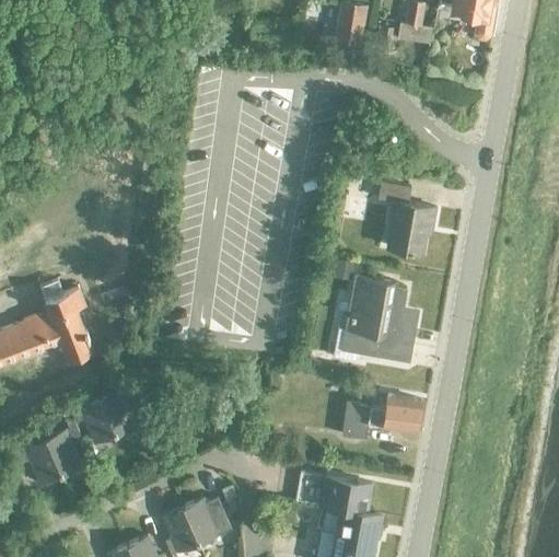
[(439,0),(439,3),(451,6),(450,9),(477,14),(474,34),(477,41),(485,42),(491,37),(497,0),(439,0)]
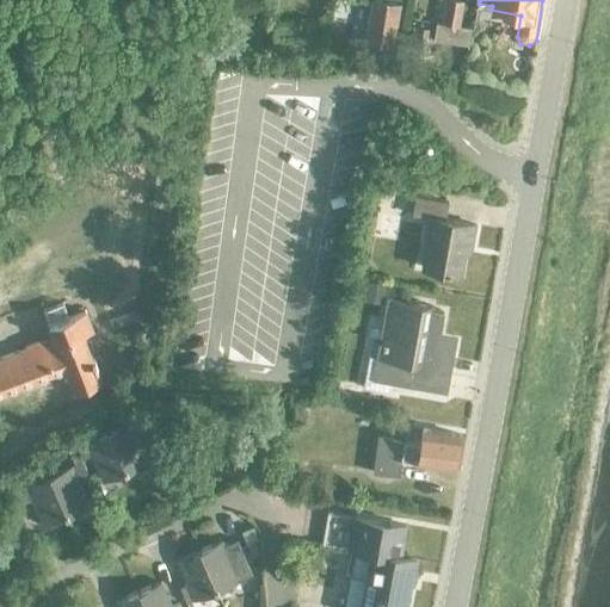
[(467,49),(469,32),(457,30),(462,5),(445,1),(441,28),(435,26),(431,43),(467,49)]
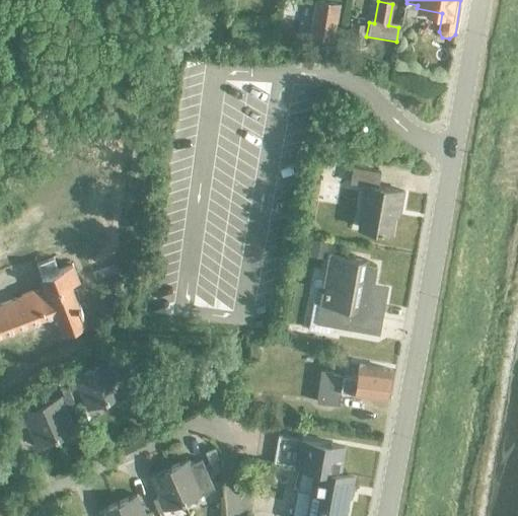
[(334,43),(340,8),(315,5),(309,40),(334,43)]
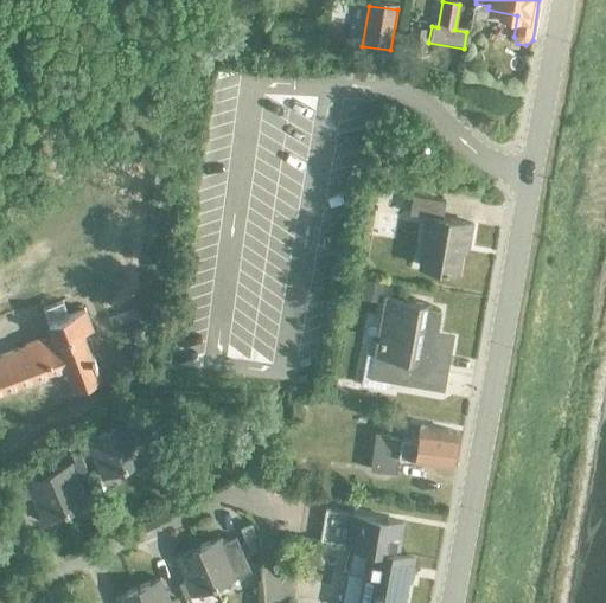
[(408,29),(404,50),(421,52),(425,32),(408,29)]
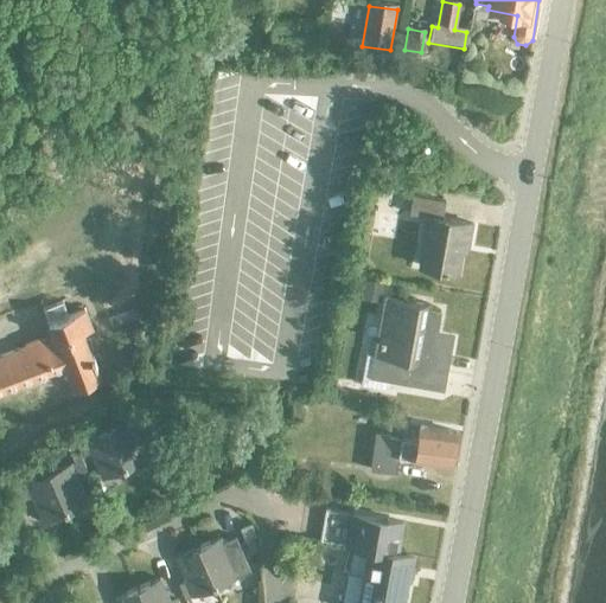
[(469,248),(472,228),(442,222),(446,205),(413,199),(410,218),(427,222),(419,269),(457,275),(461,247),(469,248)]
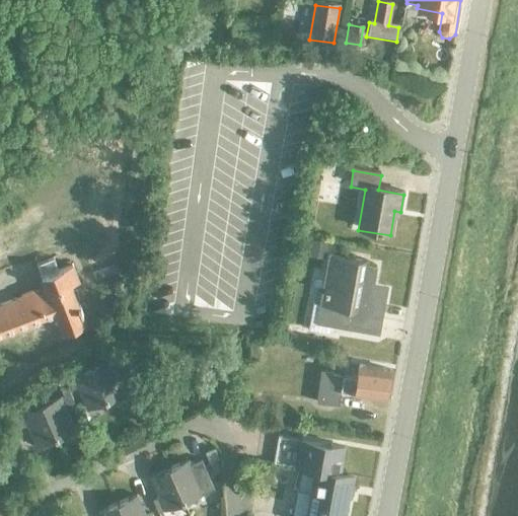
[(311,245),(309,262),(325,264),(328,247),(311,245)]
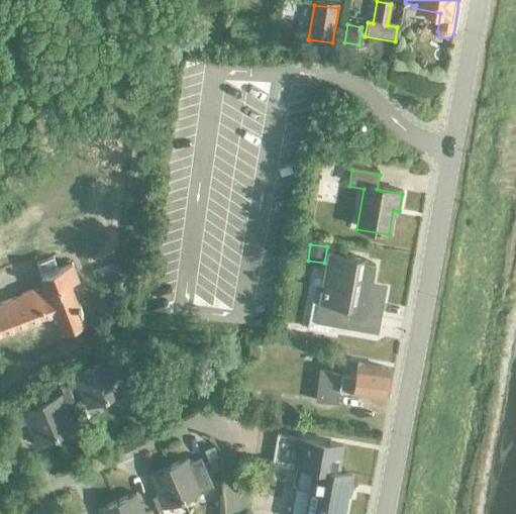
[(308,330),(328,334),(329,325),(375,333),(381,298),(370,296),(375,268),(364,266),(364,263),(328,255),(320,306),(313,305),(308,330)]
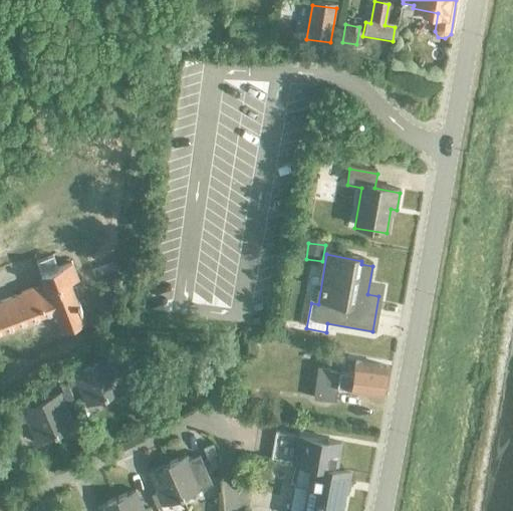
[(21,297),(0,305),(0,335),(4,334),(3,332),(54,313),(61,332),(84,324),(70,285),(77,282),(70,265),(57,270),(52,258),(35,264),(43,285),(20,294),(21,297)]
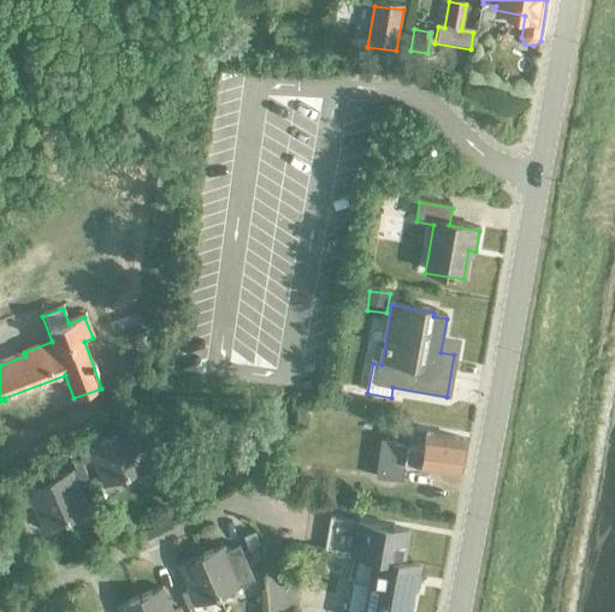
[(143,316),(111,328),(116,338),(147,326),(143,316)]
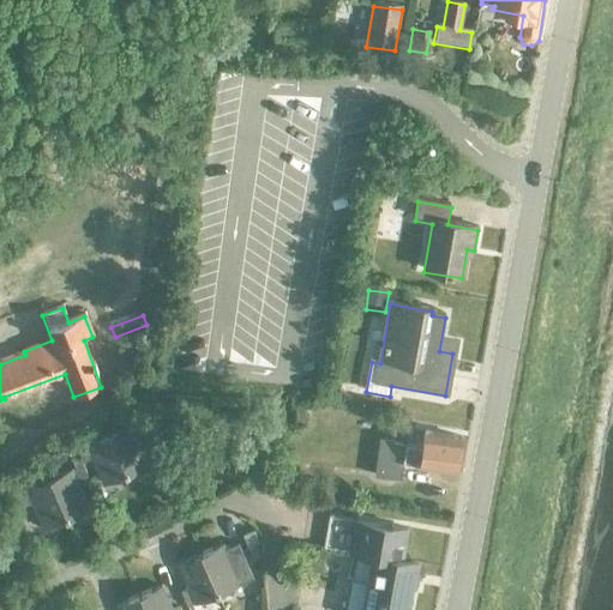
[(296,417),(294,430),(306,432),(308,418),(296,417)]
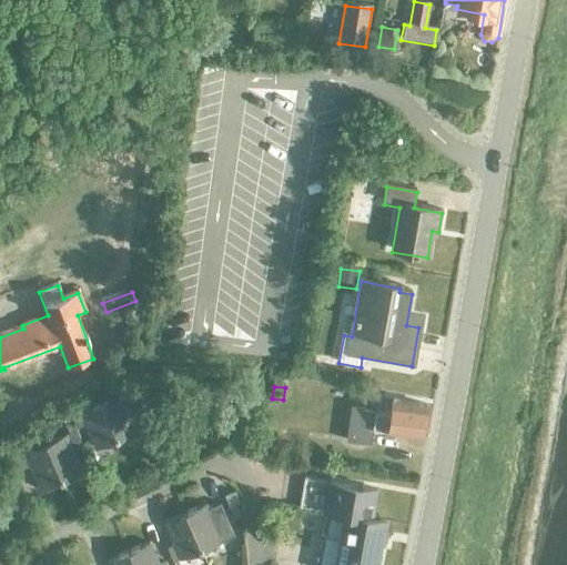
[(101,406),(117,442),(138,433),(127,410),(138,405),(132,393),(101,406)]
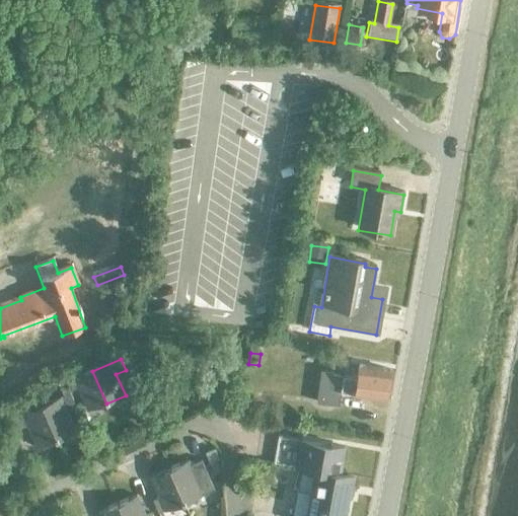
[(385,400),(389,372),(358,368),(357,378),(342,376),(341,378),(330,377),(331,374),(321,373),(317,406),(339,408),(341,394),(385,400)]
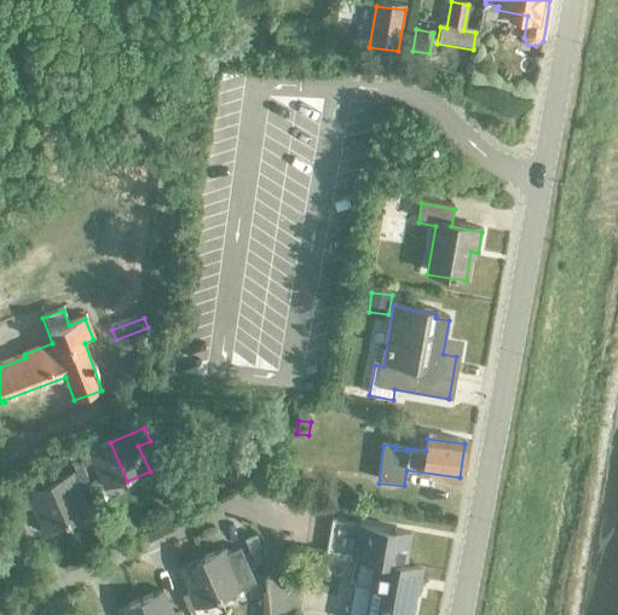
[(127,481),(110,442),(78,458),(81,465),(82,470),(93,465),(104,491),(127,481)]
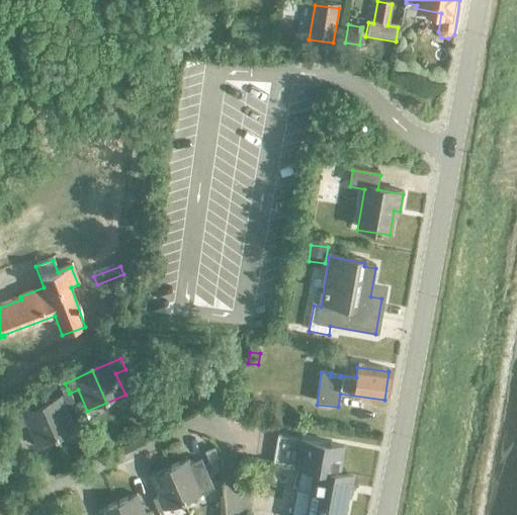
[(68,390),(61,392),(63,398),(70,396),(70,395),(69,394),(68,390)]
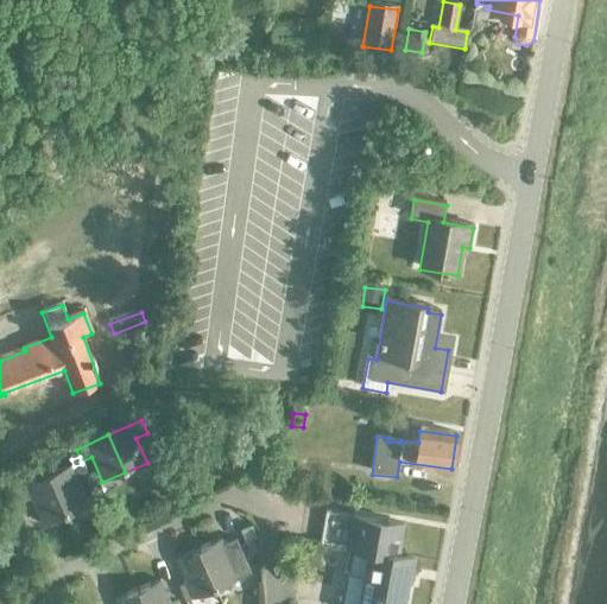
[(74,466),(49,477),(65,516),(87,508),(76,482),(87,477),(82,464),(74,466)]
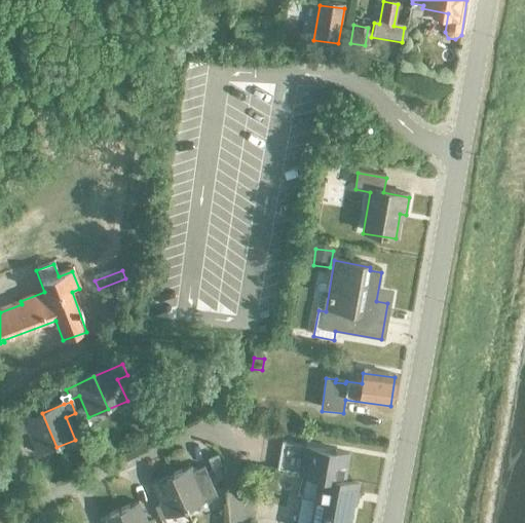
[(57,447),(42,413),(12,425),(17,438),(28,434),(37,455),(57,447)]
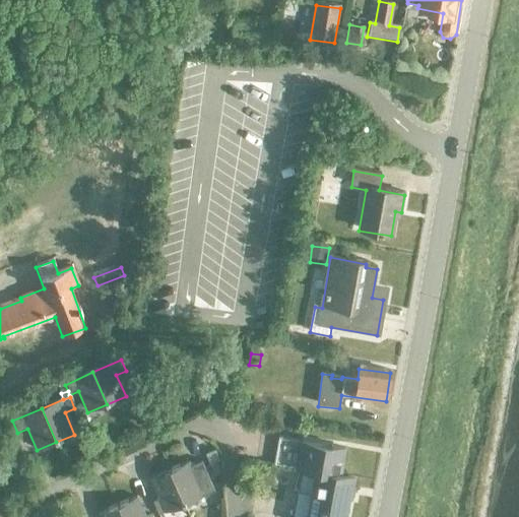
[(302,472),(341,477),(344,451),(278,440),(274,467),(302,472)]
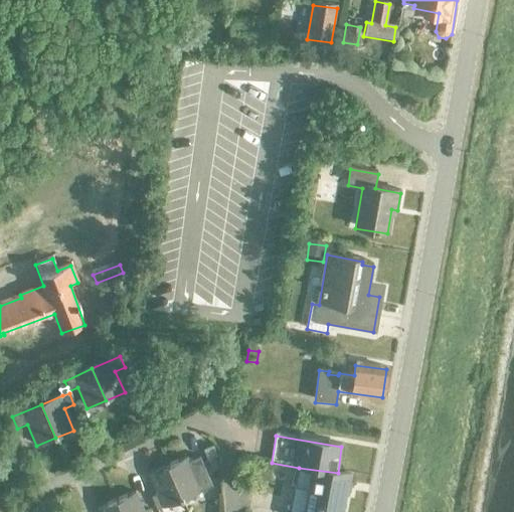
[(214,449),(204,453),(208,465),(218,461),(214,449)]
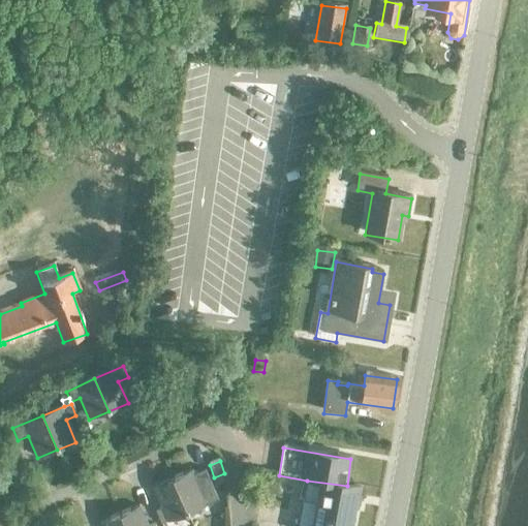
[(191,472),(173,481),(187,514),(212,503),(218,500),(205,471),(193,476),(191,472)]
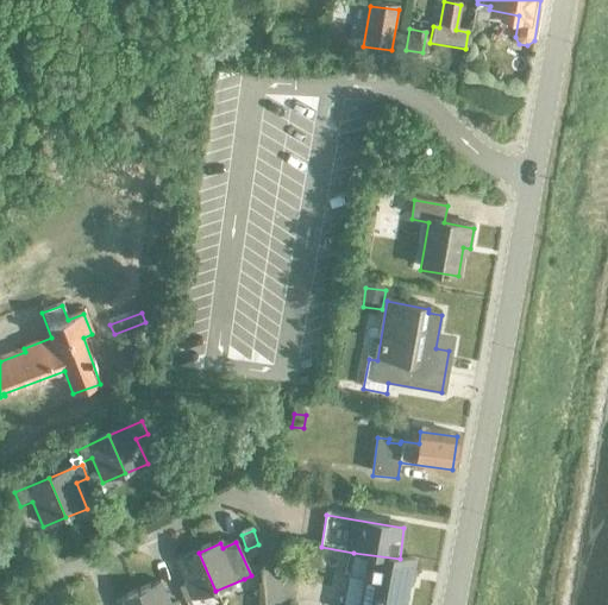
[(215,591),(199,553),(176,562),(187,586),(179,590),(186,604),(215,591)]
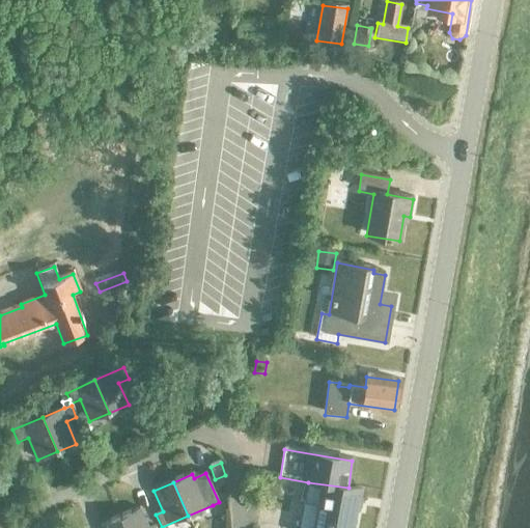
[(349,488),(308,482),(304,505),(318,507),(315,527),(353,527),(360,491),(349,489),(349,488)]
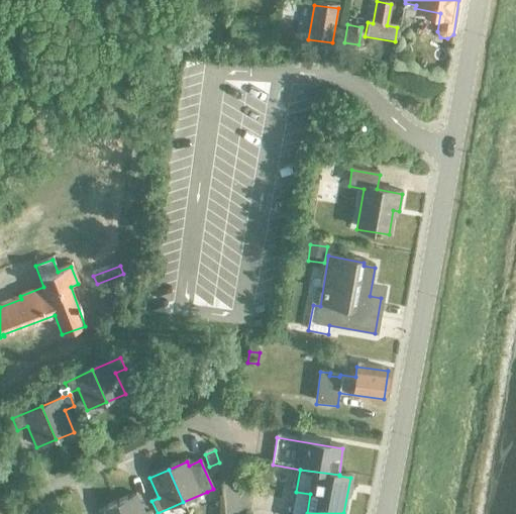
[(117,505),(121,513),(142,513),(135,497),(117,505)]
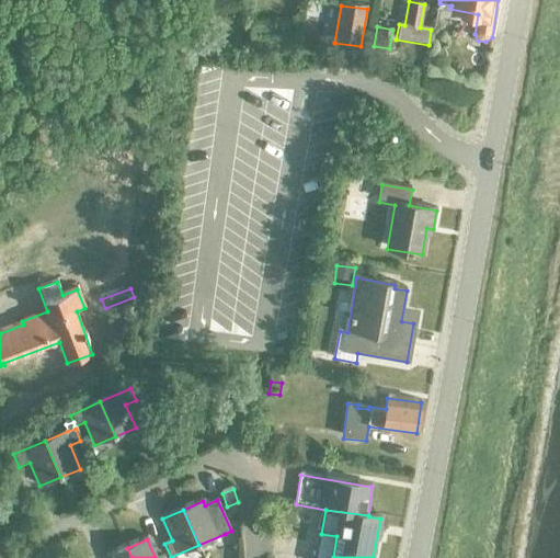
[(132,557),(127,548),(106,557),(132,557)]
